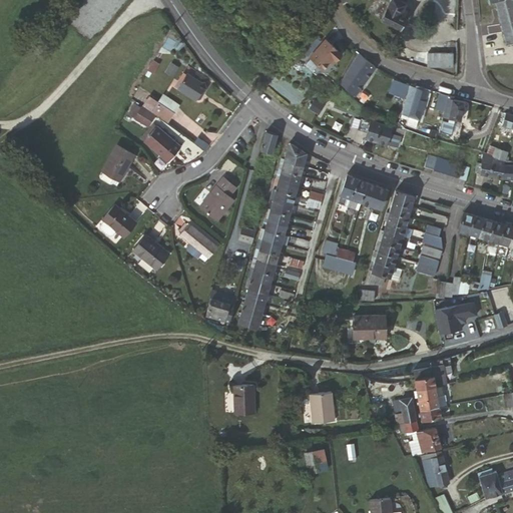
[(393,0),(388,11),(385,15),(384,16),(403,28),(410,17),(404,13),(410,3),(405,0),(393,0)]
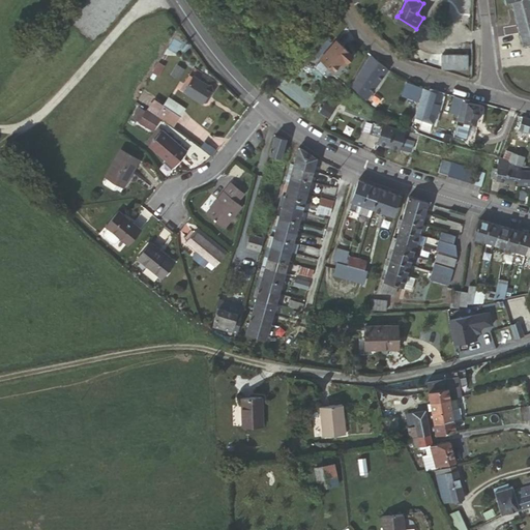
[(529,43),(529,0),(507,0),(508,1),(509,0),(509,2),(512,2),(511,0),(514,0),(517,7),(516,7),(516,10),(518,9),(519,16),(518,16),(518,19),(519,19),(521,24),(519,25),(520,27),(522,27),(523,33),(522,33),(522,35),(524,35),(525,42),(524,42),(524,45),(525,45),(526,46),(527,45),(527,46),(529,46),(528,45),(529,43)]
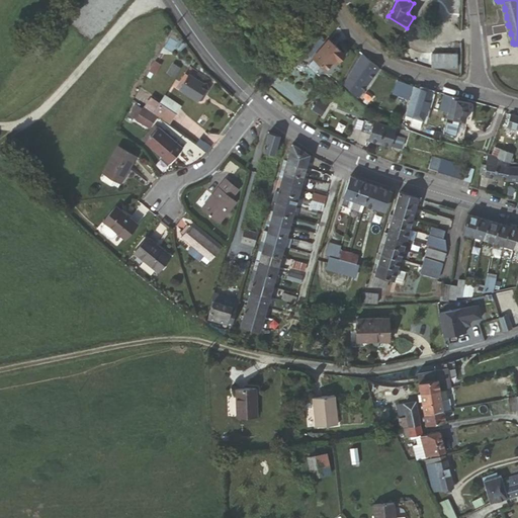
[(329,36),(312,54),(326,67),(336,57),(337,58),(344,52),(329,36)]
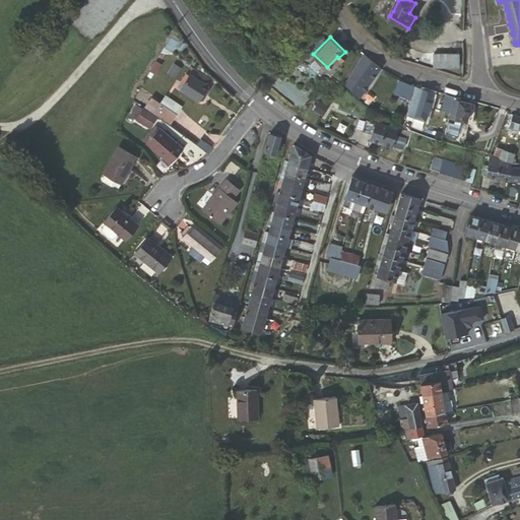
[(180,46),(173,38),(165,48),(172,54),(180,46)]
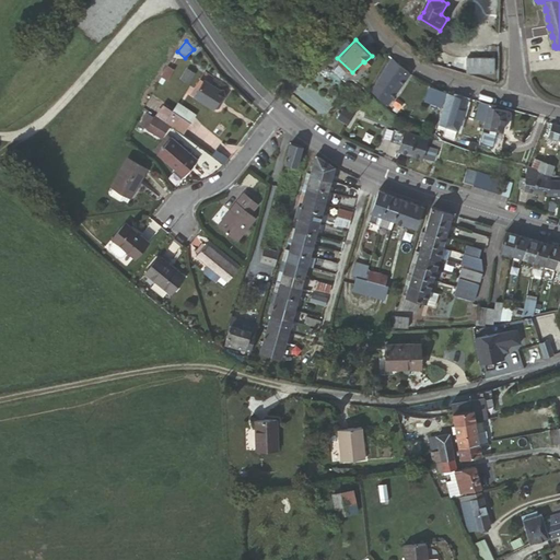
[(498,56),(470,55),(469,70),(497,72),(498,56)]
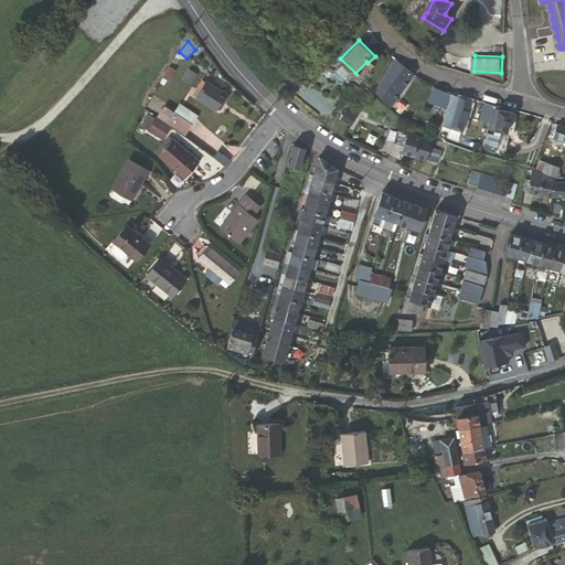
[(403,64),(394,57),(380,82),(387,87),(403,64)]
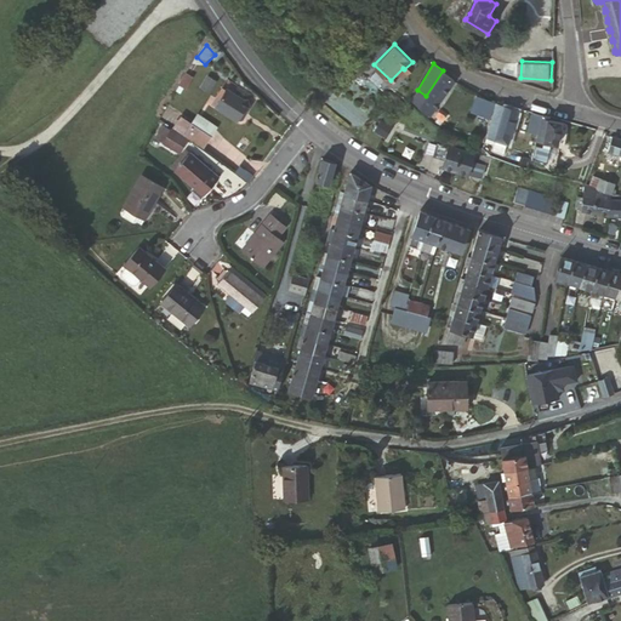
[(443,70),(426,96),(417,107),(429,115),(455,80),(443,70)]
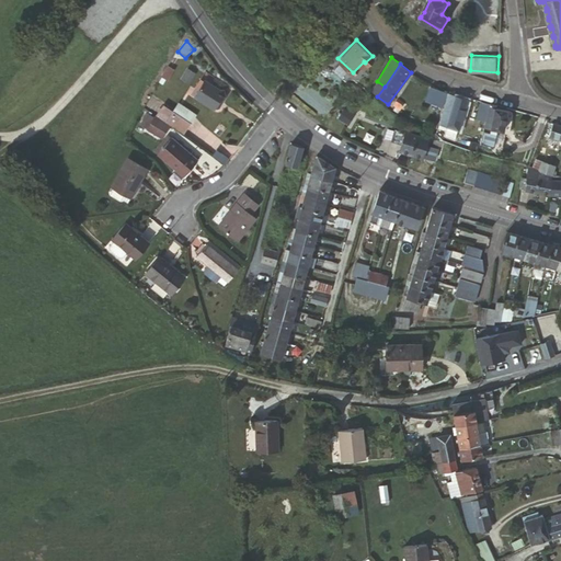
[(193,86),(196,72),(185,69),(182,82),(193,86)]
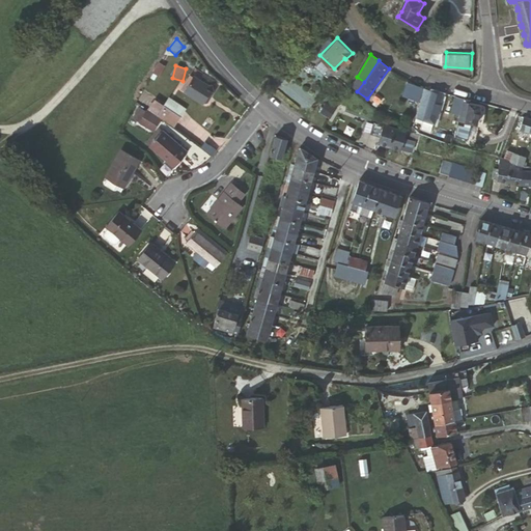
[(182,89),(202,103),(210,92),(213,92),(212,88),(216,82),(194,68),(182,89)]
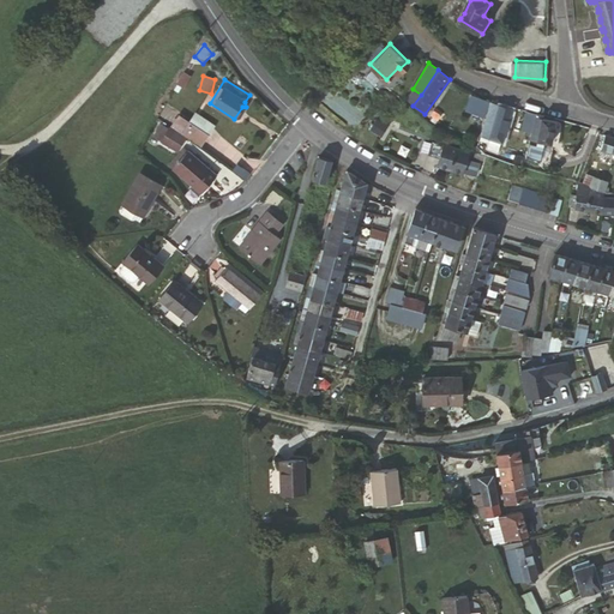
[(481,115),(487,100),(479,96),(473,113),(481,115)]
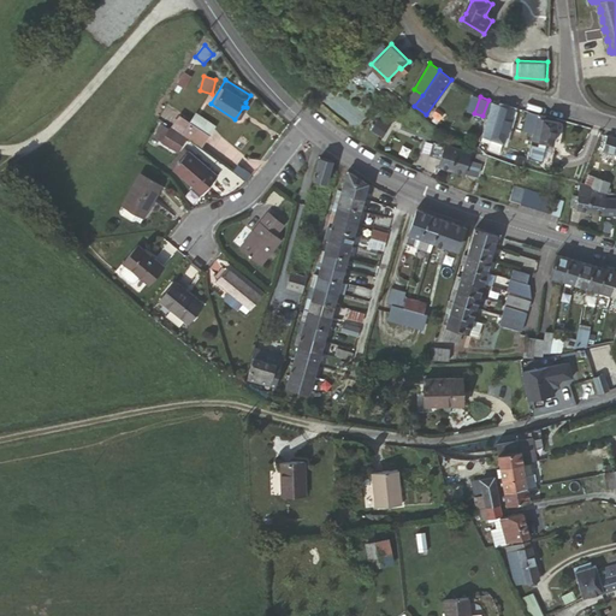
[(481,135),(501,142),(502,142),(511,110),(492,104),(481,135)]
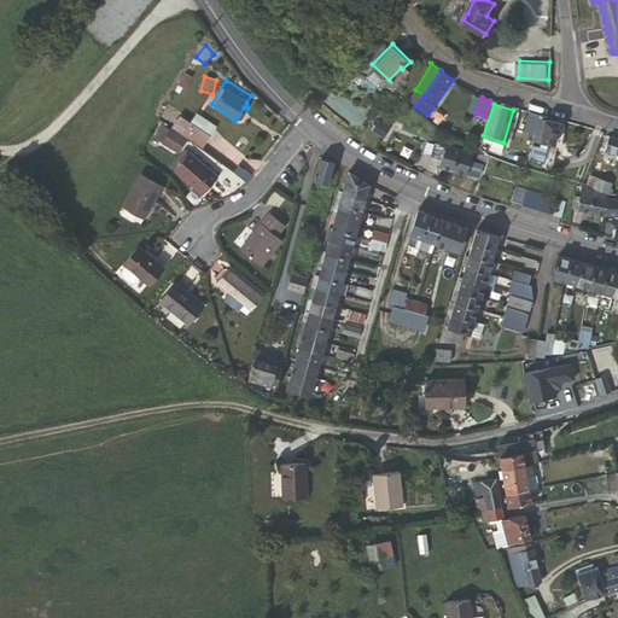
[(535,132),(540,114),(530,111),(525,129),(535,132)]
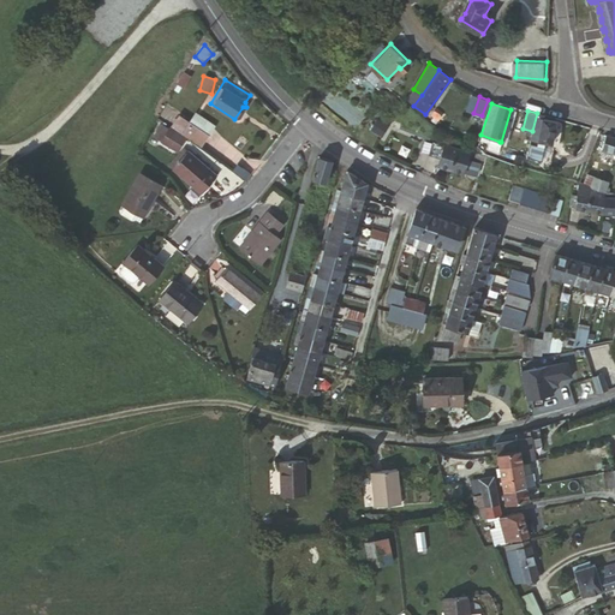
[(542,119),(543,115),(537,113),(532,131),(530,139),(537,141),(541,119),(542,119)]
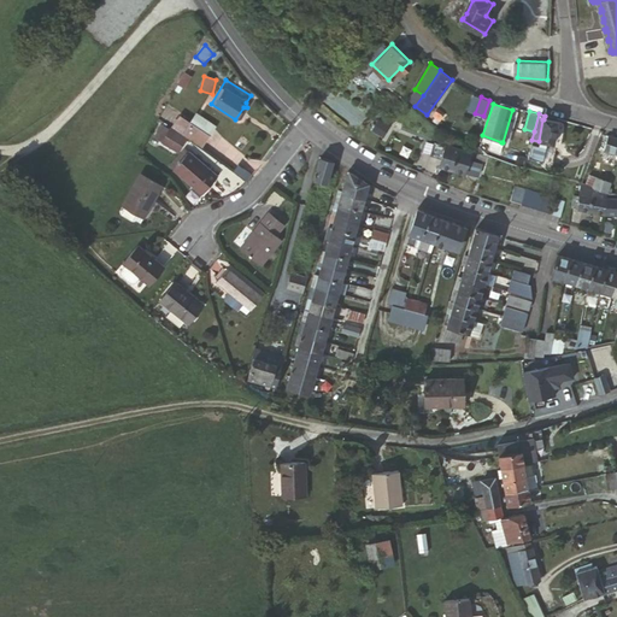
[(181,117),(174,128),(182,134),(184,135),(192,124),(181,117)]
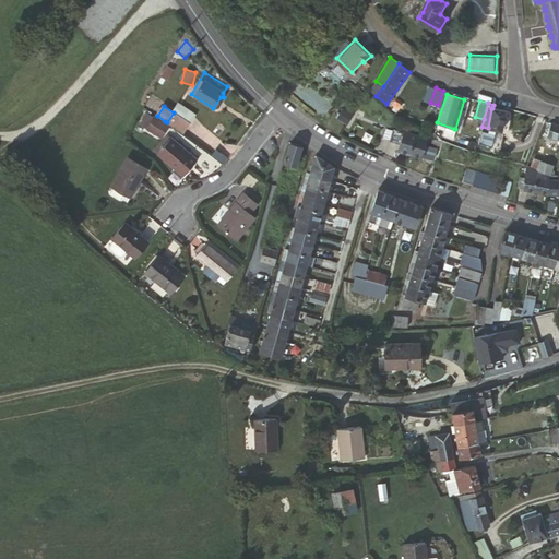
[(503,110),(492,108),(491,108),(488,128),(489,128),(495,129),(500,130),(503,110)]
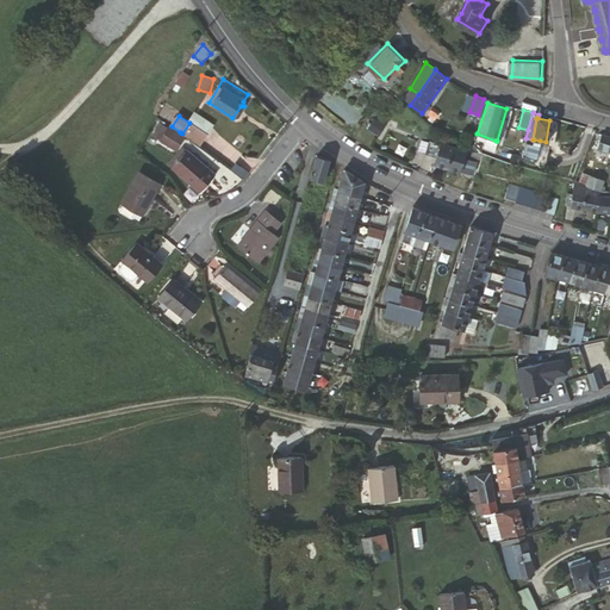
[(377,123),(373,120),(360,139),(367,145),(380,126),(377,123)]
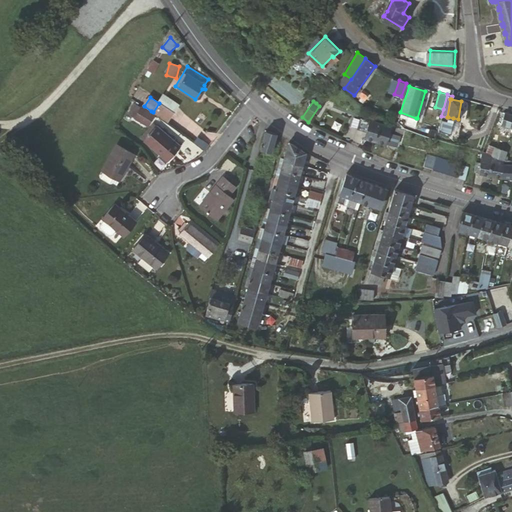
[(159,103),(153,112),(164,120),(167,122),(174,113),(159,103)]
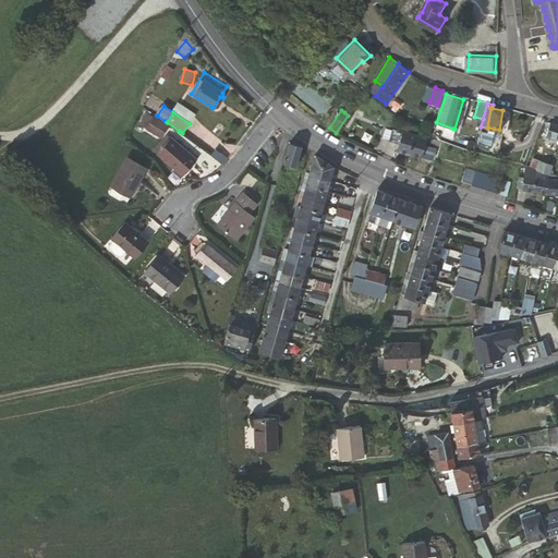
[(147,113),(142,123),(162,136),(169,125),(147,113)]
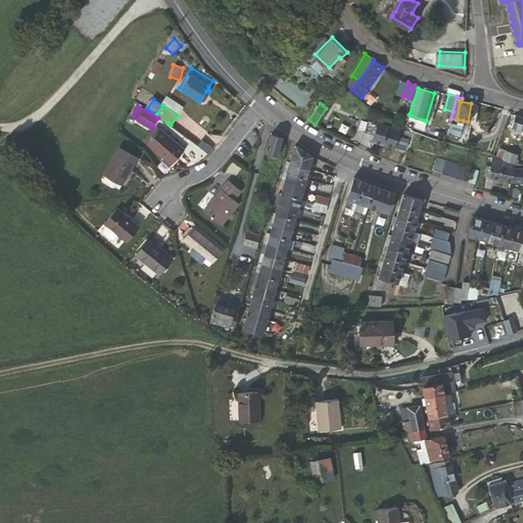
[(409,114),(407,119),(415,121),(414,126),(422,128),(425,121),(409,114)]
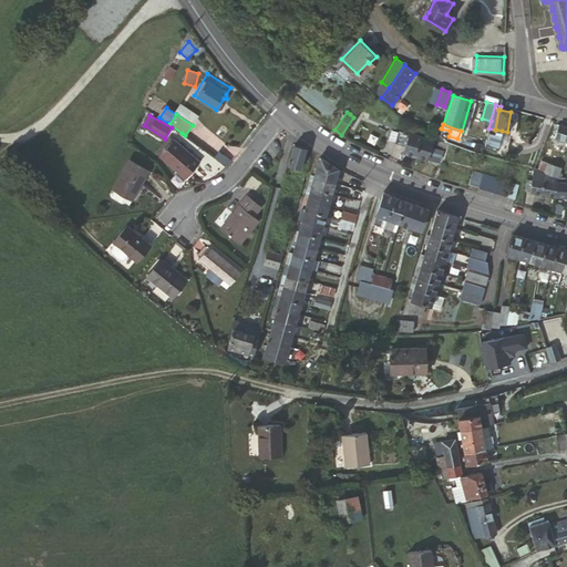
[(566,126),(558,125),(555,138),(566,142),(566,141),(566,126)]
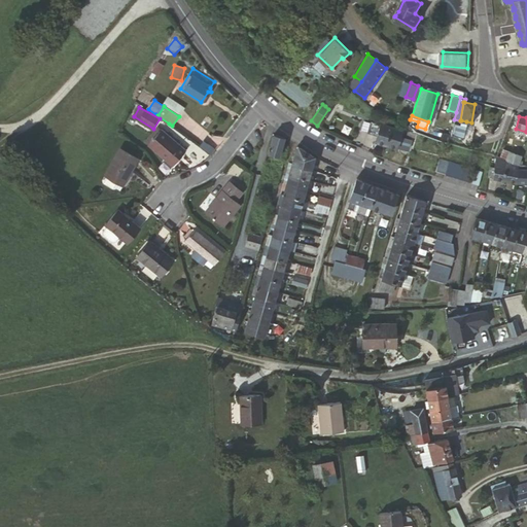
[(452,125),(449,136),(463,138),(466,121),(461,120),(460,126),(452,125)]
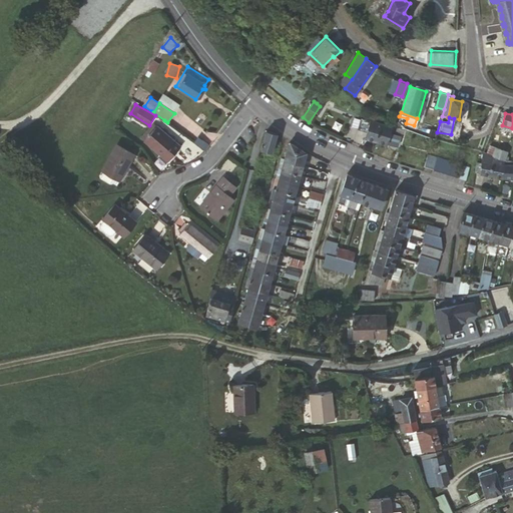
[(454,118),(451,134),(459,135),(462,120),(459,119),(454,118)]
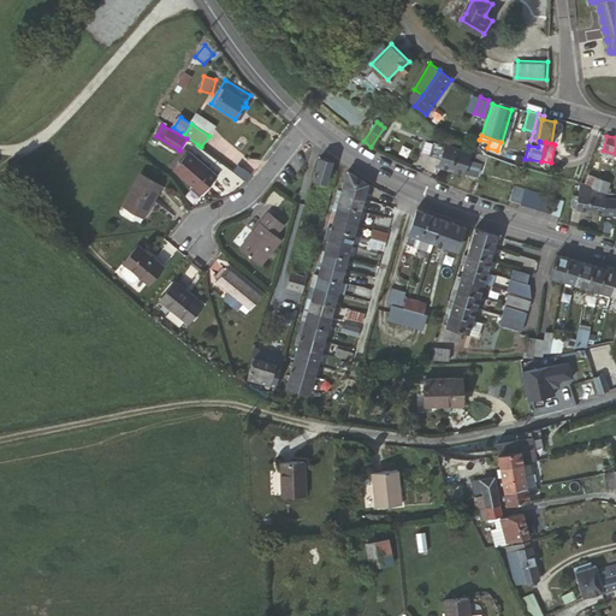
[(438,166),(451,170),(457,149),(444,144),(438,166)]
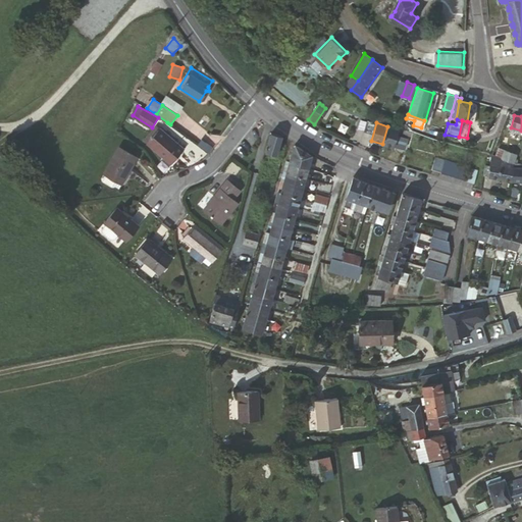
[(171,163),(186,147),(161,125),(147,142),(171,163)]
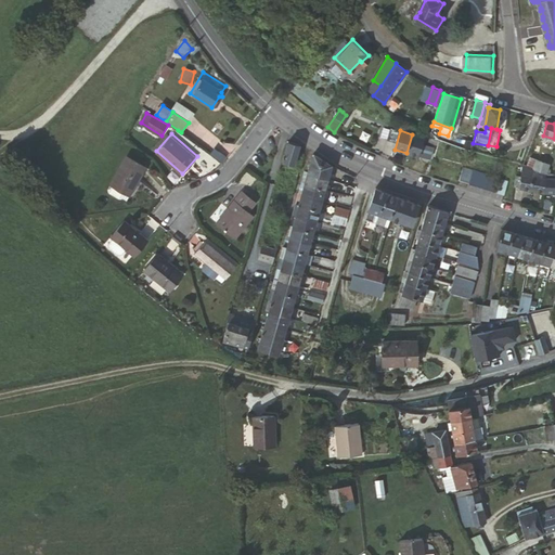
[(412,134),(407,153),(418,156),(422,145),(424,138),(415,136),(412,134)]
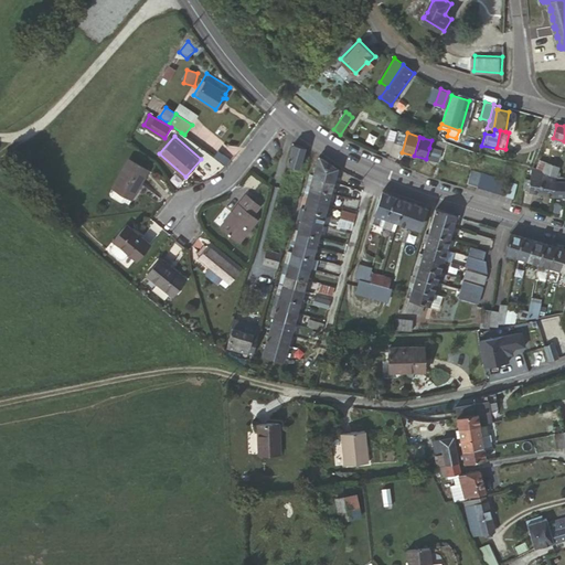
[(299,168),(305,147),(294,144),(287,164),(299,168)]
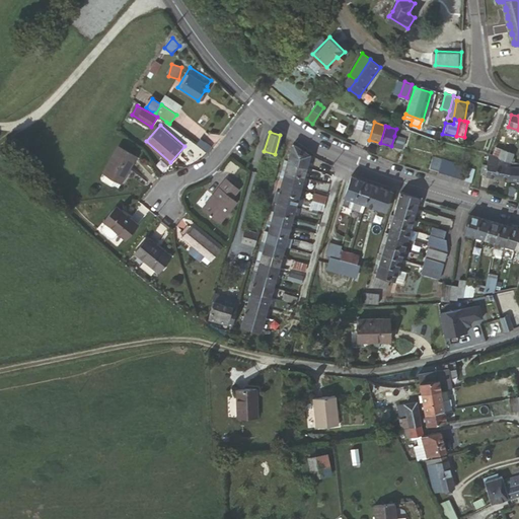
[(394,136),(391,146),(401,149),(404,139),(394,136)]
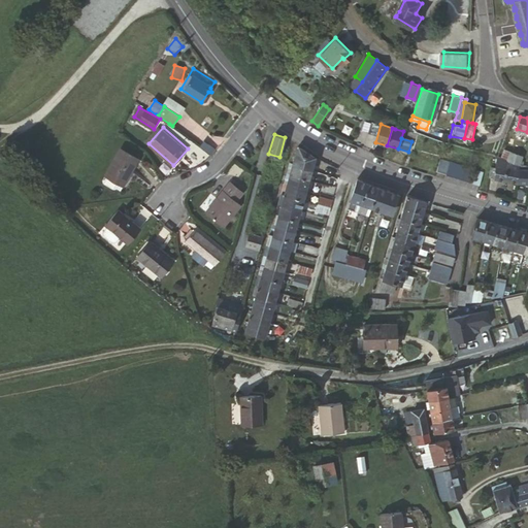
[(297,145),(293,163),(311,169),(315,157),(305,152),(297,145)]
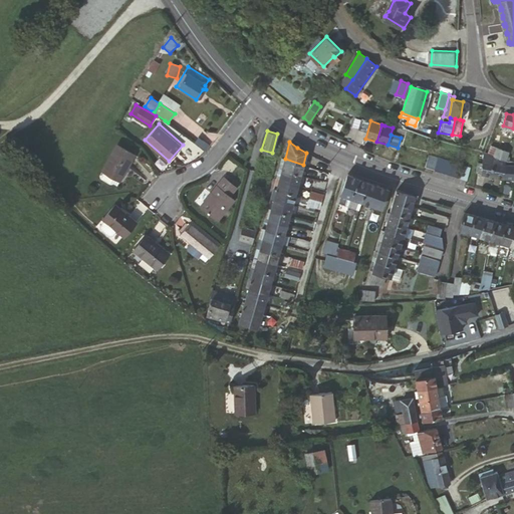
[(119,176),(122,179),(139,154),(121,143),(106,168),(119,176)]
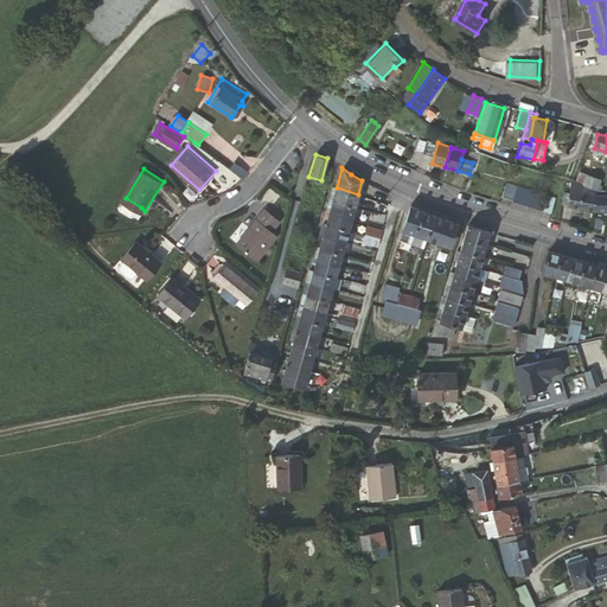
[(586,187),(596,191),(599,192),(600,187),(598,187),(600,181),(586,177),(583,183),(582,185),(586,187)]
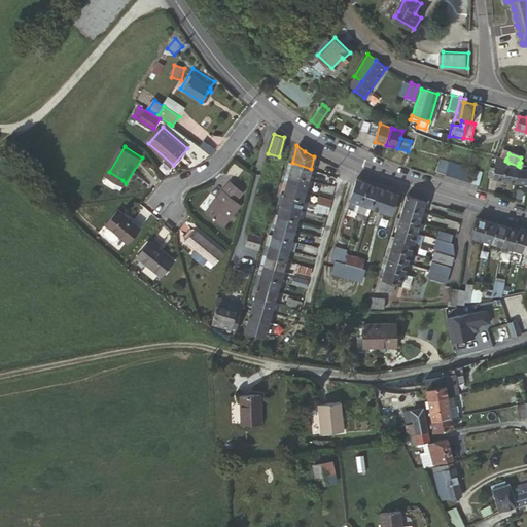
[(493,178),(506,181),(508,163),(505,161),(496,156),(494,169),(493,178)]
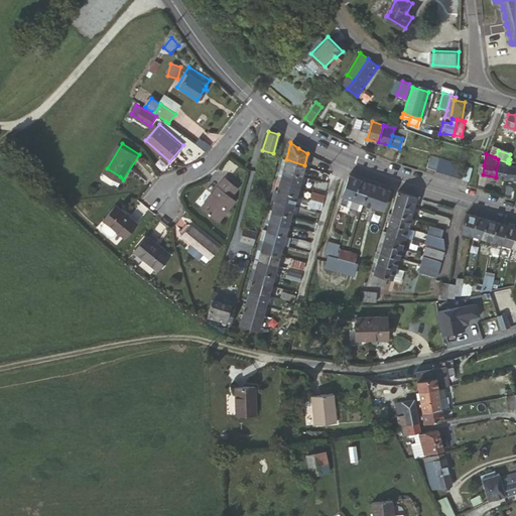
[(426,168),(429,156),(419,154),(417,166),(426,169),(426,168)]
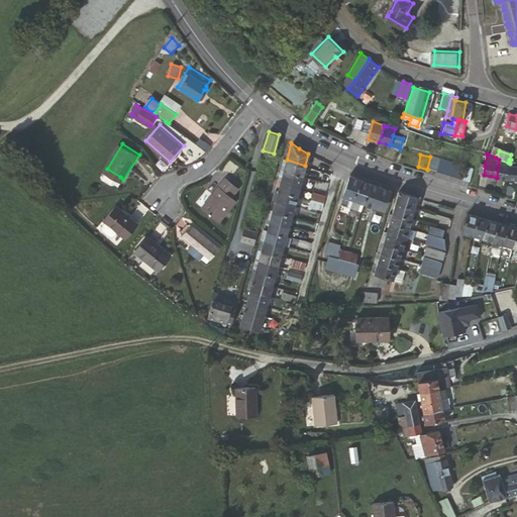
[(427,169),(437,171),(440,159),(430,157),(427,169)]
